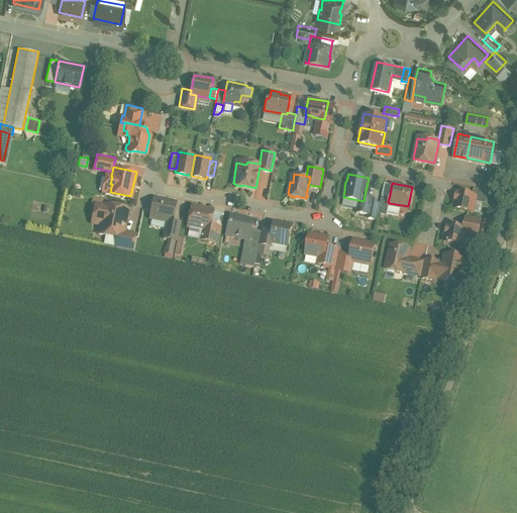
[(489,190),(474,187),(472,194),(476,195),(475,200),(486,202),(489,190)]
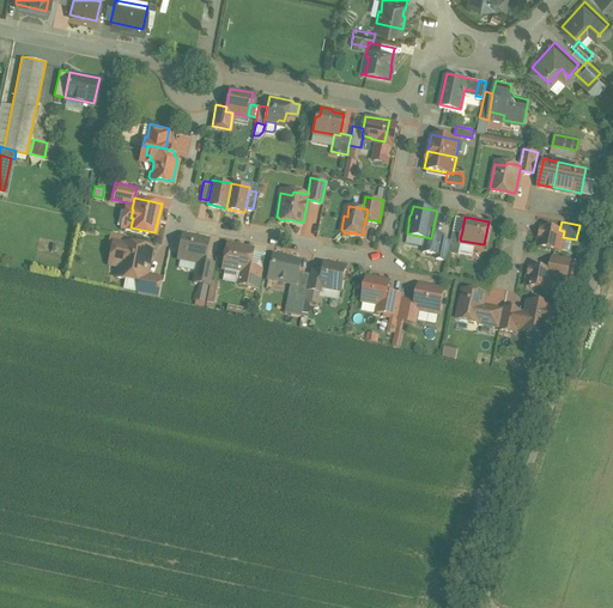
[(559,230),(541,226),(540,233),(538,235),(536,243),(538,244),(560,249),(563,237),(564,231),(559,230)]
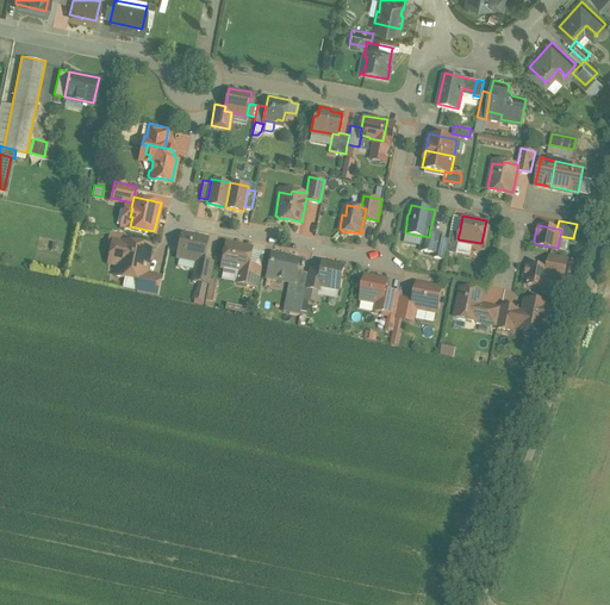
[(460,230),(450,229),(446,249),(456,251),(459,239),(458,238),(460,230)]
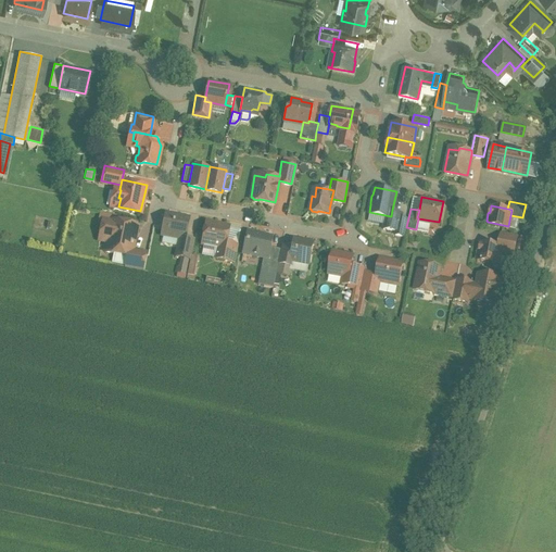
[(391,216),(386,215),(383,226),(395,229),(399,229),(401,215),(402,212),(392,210),(391,216)]
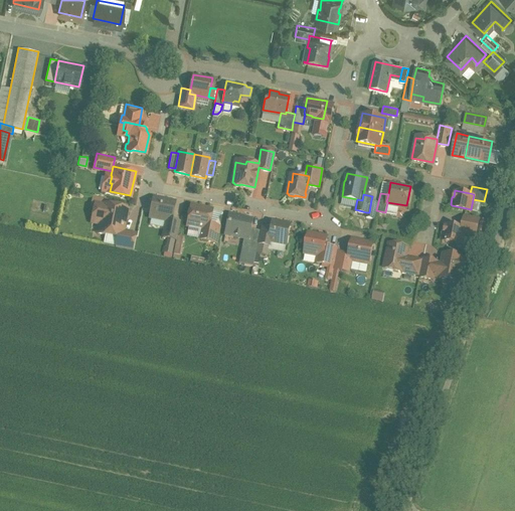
[(174,200),(153,196),(150,214),(165,218),(171,219),(171,218),(174,200)]
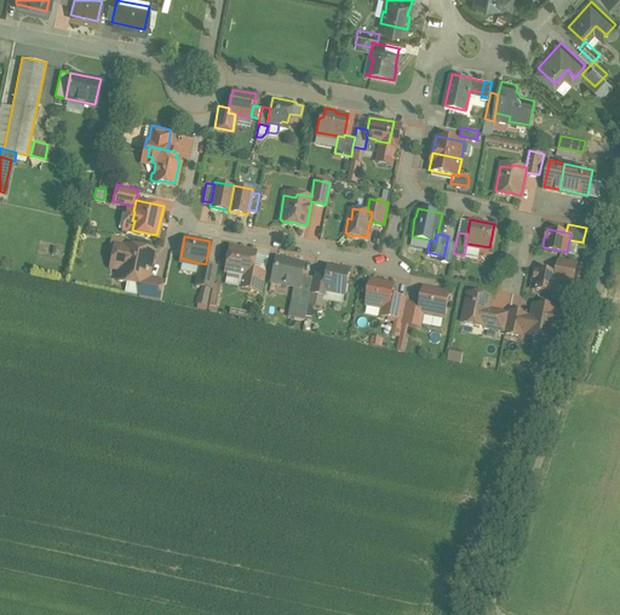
[(454,242),(447,240),(445,256),(441,256),(441,259),(451,260),(451,259),(454,242)]
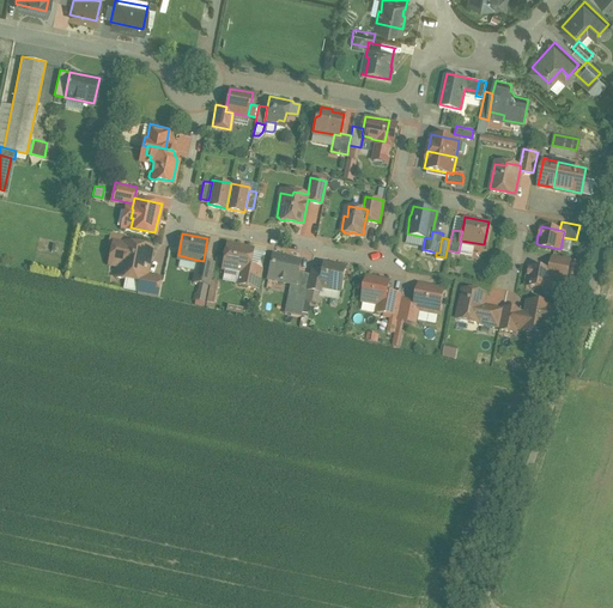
[(151,247),(122,241),(122,242),(114,239),(110,254),(119,256),(115,275),(139,280),(140,274),(143,275),(145,262),(149,261),(151,247)]
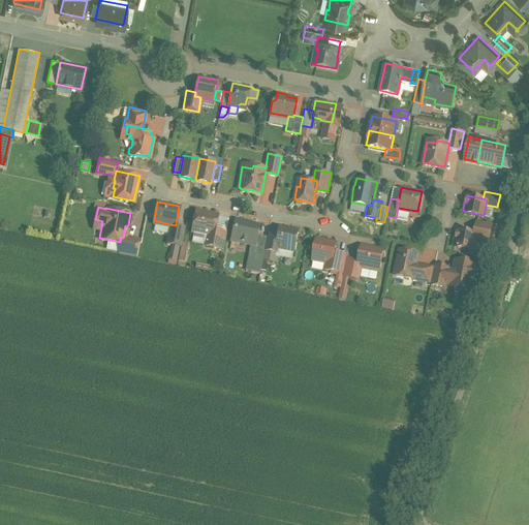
[(217,213),(196,209),(195,212),(193,213),(192,218),(193,220),(194,220),(192,229),(208,233),(213,234),(214,228),(217,213)]
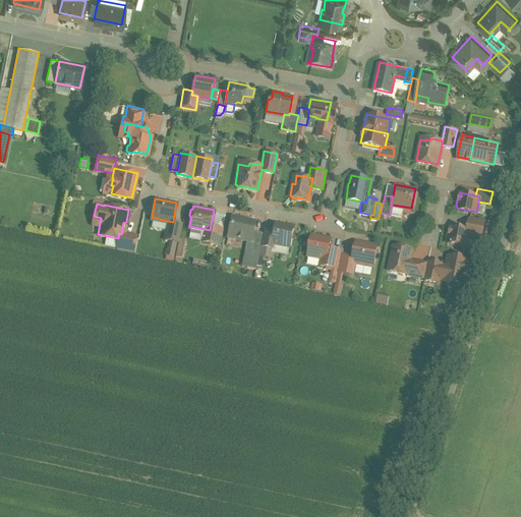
[(242,216),(232,214),(228,235),(246,238),(250,239),(252,229),(254,220),(242,217),(242,216)]
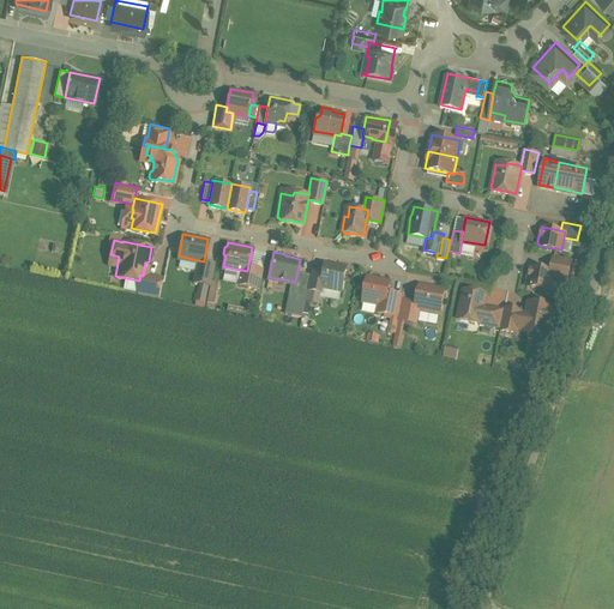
[(571,259),(553,255),(551,270),(553,271),(552,277),(567,279),(571,259)]
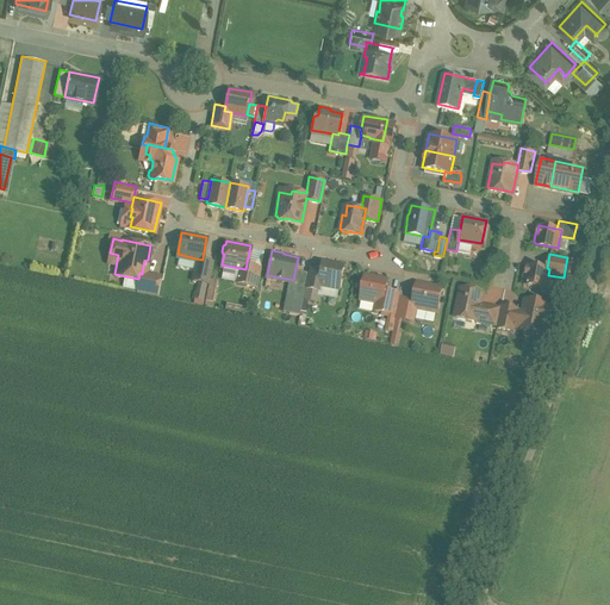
[(203,260),(195,259),(192,278),(209,281),(212,261),(203,259),(203,260)]
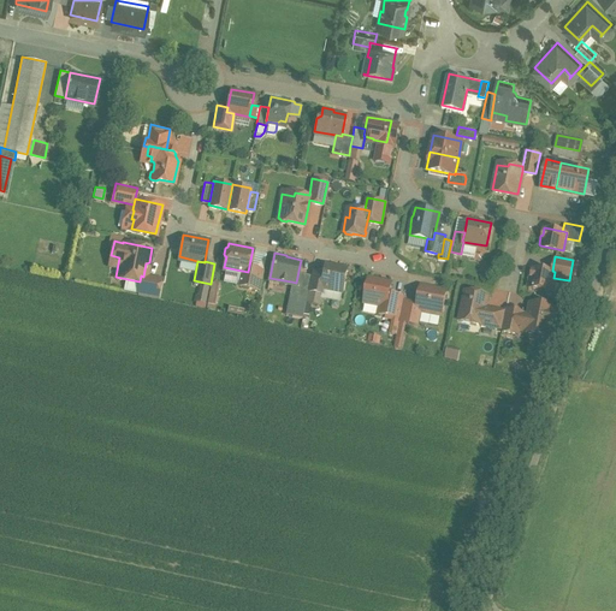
[(347,267),(325,262),(324,270),(320,268),(320,271),(324,272),(320,285),(324,286),(342,290),(347,267)]
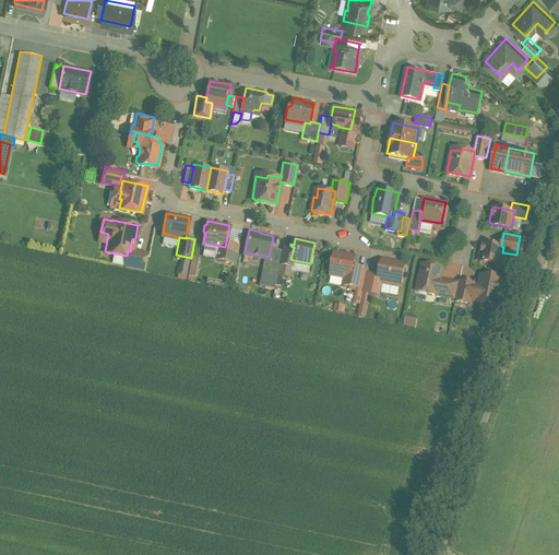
[(226,241),(225,247),(219,246),(217,258),(235,261),(238,244),(226,241)]
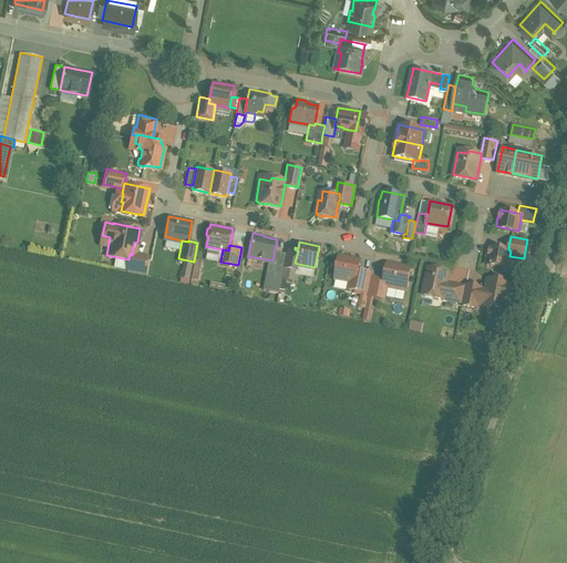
[(508,249),(490,246),(488,253),(487,254),(485,262),(486,263),(508,267),(509,256),(511,251),(508,249)]
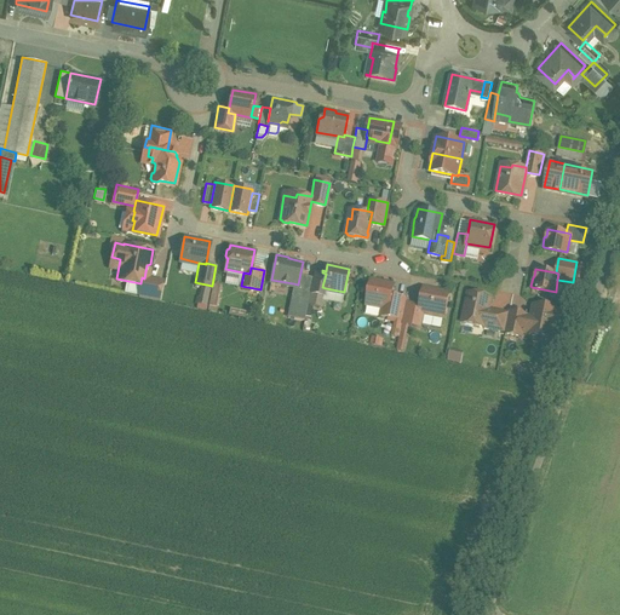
[(322,272),(314,271),(313,275),(310,291),(325,293),(326,288),(322,287),(326,274),(322,272)]
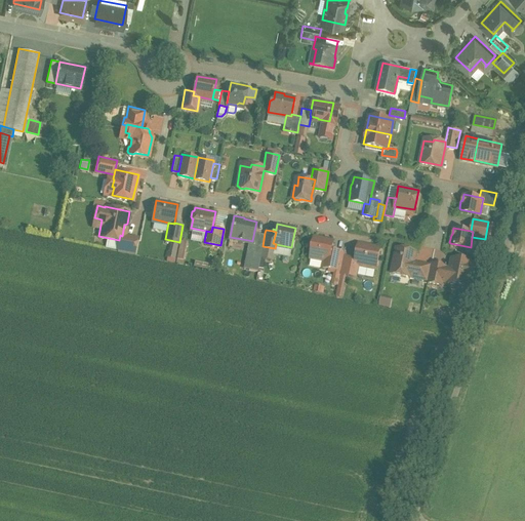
[(265,233),(254,231),(252,241),(248,240),(246,248),(252,249),(260,251),(263,246),(265,233)]
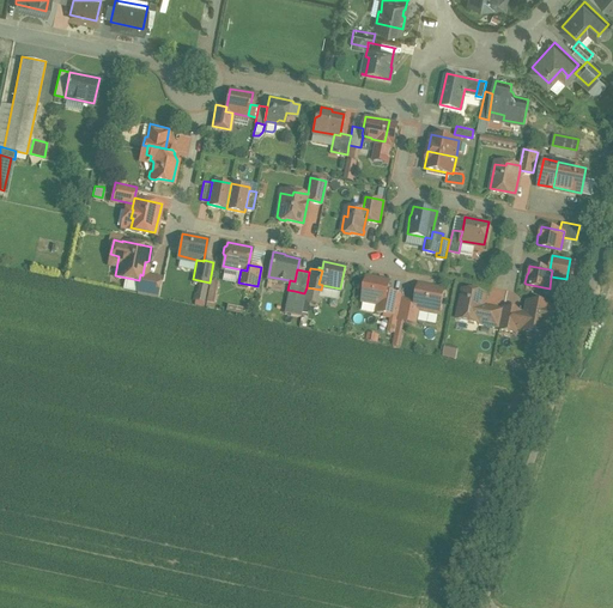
[(149,274),(146,275),(143,275),(140,274),(139,280),(137,290),(158,295),(162,277),(149,274)]
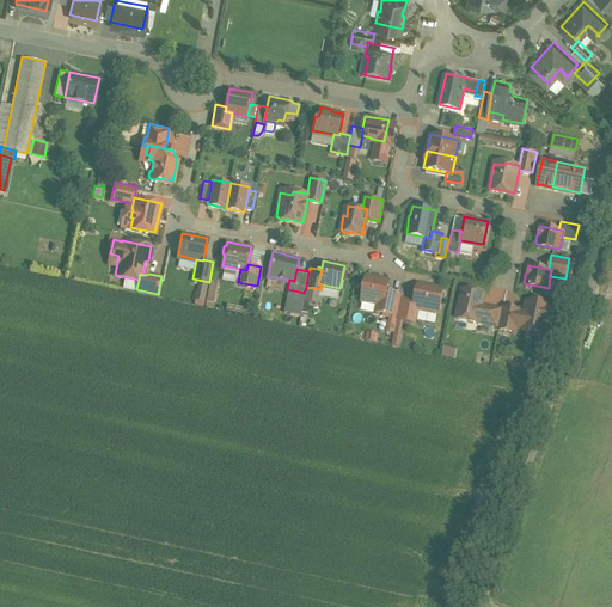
[(389,280),(366,275),(363,287),(362,288),(361,294),(362,295),(361,299),(378,301),(384,304),(386,290),(389,280)]
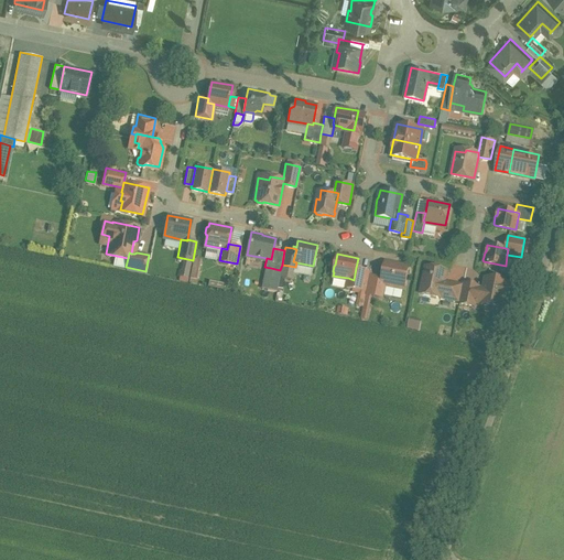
[(409,266),(386,260),(382,277),(381,282),(386,283),(404,287),(409,266)]
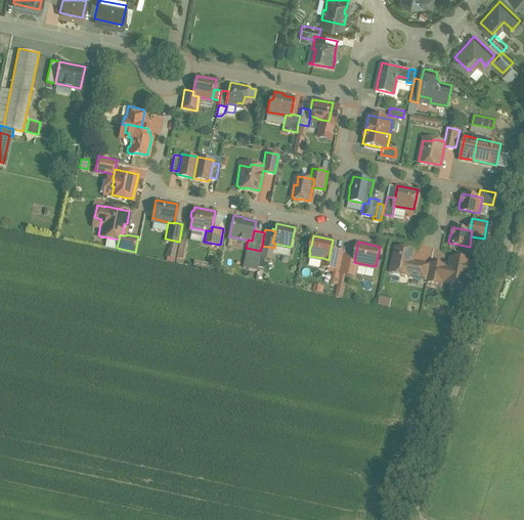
[(415,251),(395,247),(391,270),(409,274),(412,260),(415,251)]
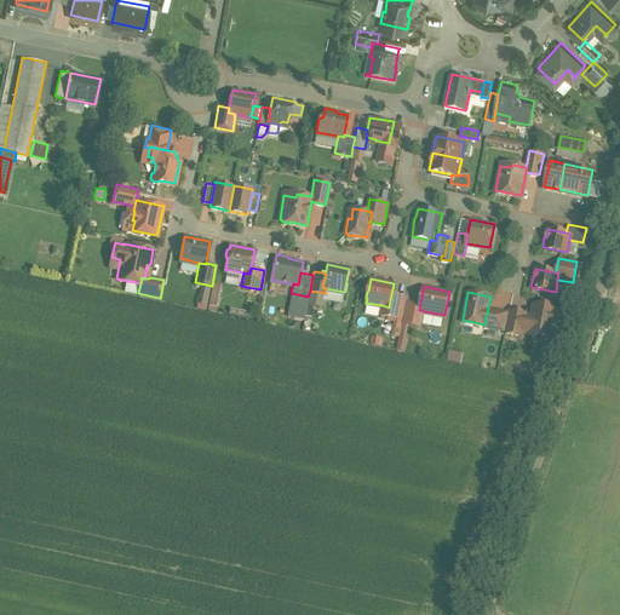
[(308,297),(298,294),(292,326),(302,328),(308,297)]
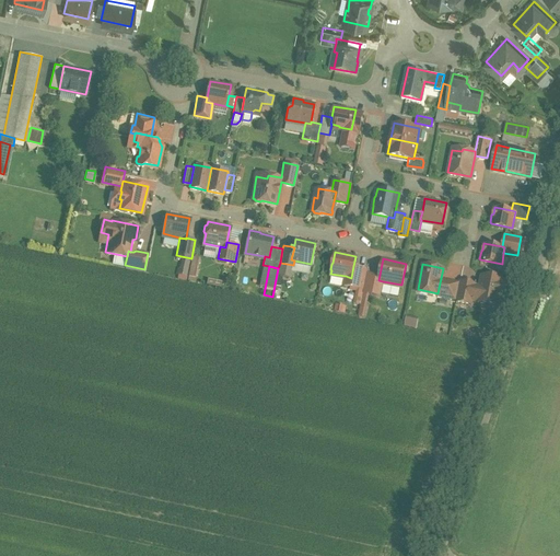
[(368,268),(353,266),(351,278),(346,276),(343,284),(363,288),(366,273),(368,268)]
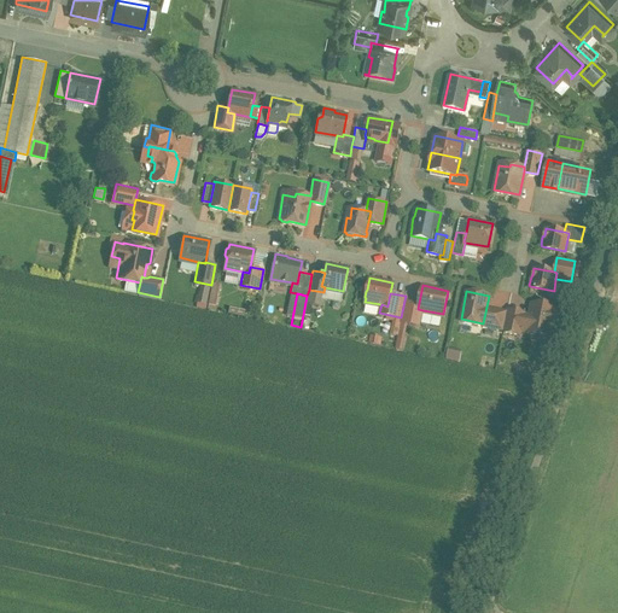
[(419,303),(404,301),(401,317),(401,320),(420,323),(423,310),(418,309),(419,303)]
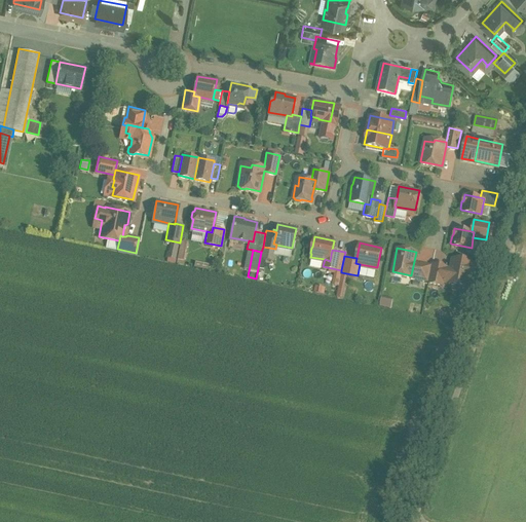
[(459,260),(453,259),(454,258),(453,258),(451,268),(445,267),(443,281),(448,282),(468,286),(470,281),(473,282),(476,263),(474,263),(474,262),(473,262),(473,263),(465,261),(465,260),(459,259),(459,260)]
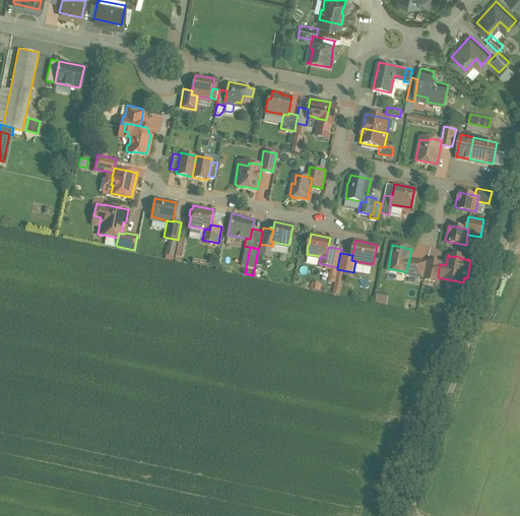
[(427,262),(409,258),(406,272),(424,276),(427,262)]
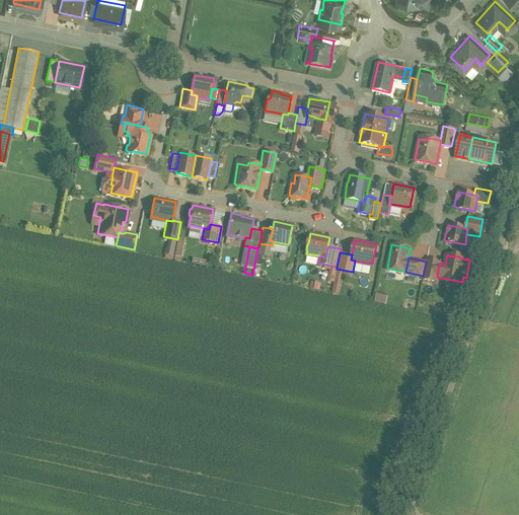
[(439,263),(426,260),(426,262),(423,276),(423,277),(436,280),(437,277),(439,264),(439,263)]
